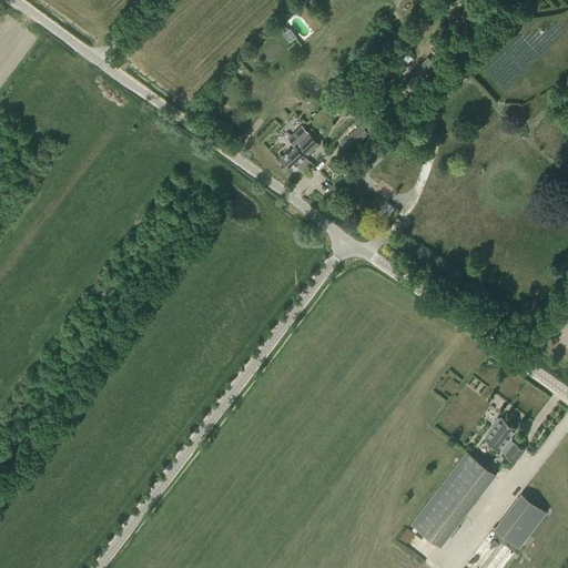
[(456,19),(465,28),(476,17),(466,7),(456,19)]
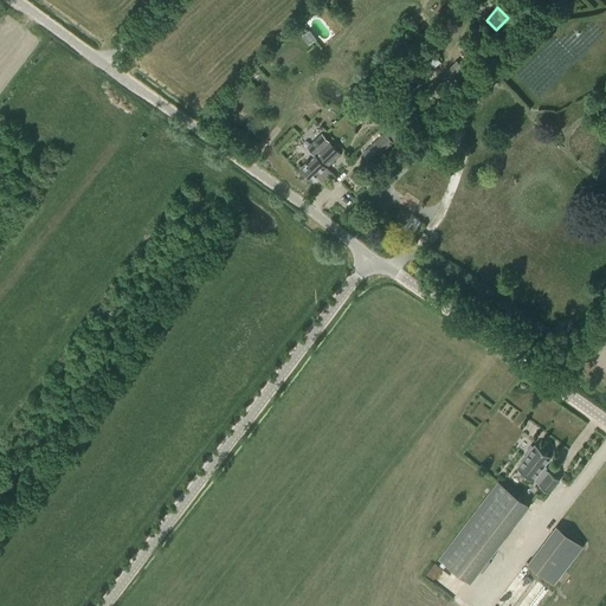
[(471,50),(461,60),(469,69),(479,58),(471,50)]
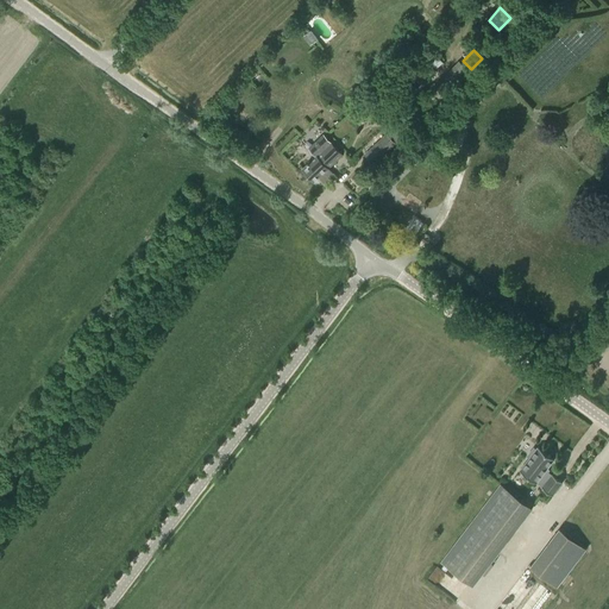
[(457,69),(443,82),(450,89),(464,76),(457,69)]
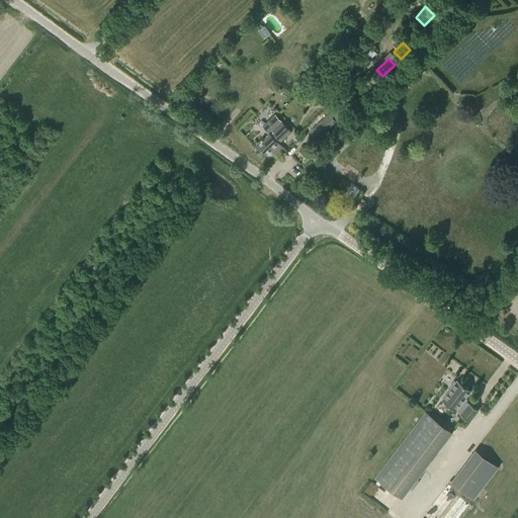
[(373,85),(380,78),(373,72),(367,79),(373,85)]
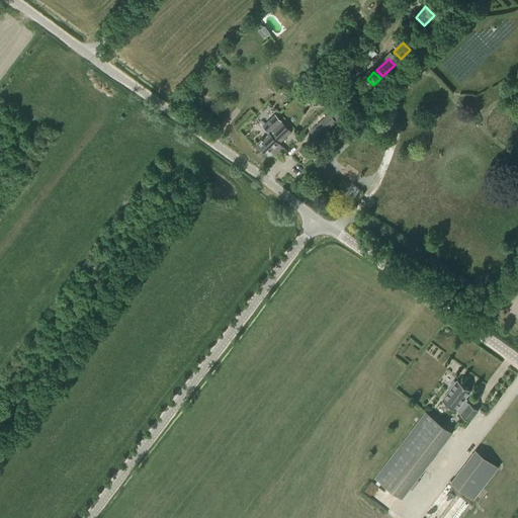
[(319,139),(350,108),(345,102),(331,115),(329,114),(312,132),(319,139)]
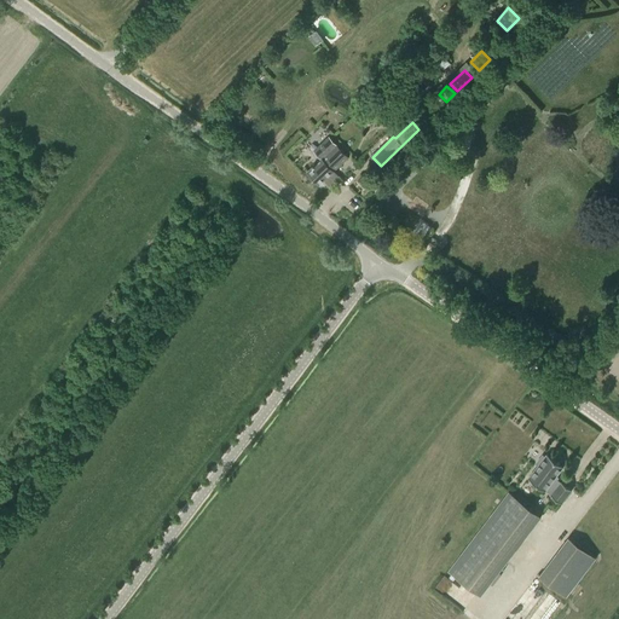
[(330,183),(339,175),(334,171),(347,157),(329,137),(314,150),(322,157),(307,171),(319,184),(327,177),(330,183)]
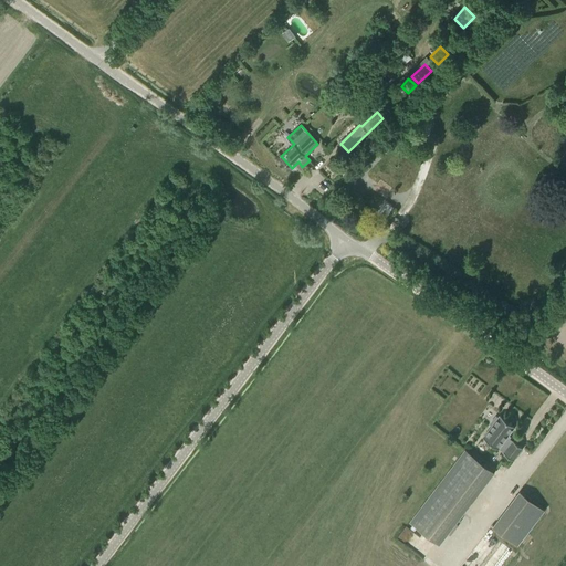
[(377,211),(386,218),(394,207),(385,200),(377,211)]
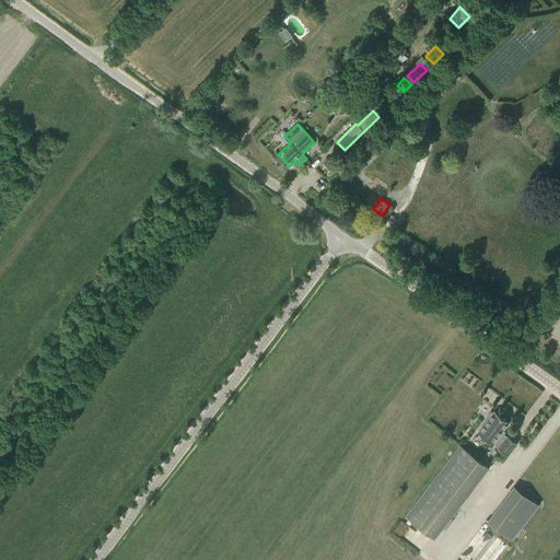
[(385,225),(397,229),(400,219),(388,214),(385,225)]
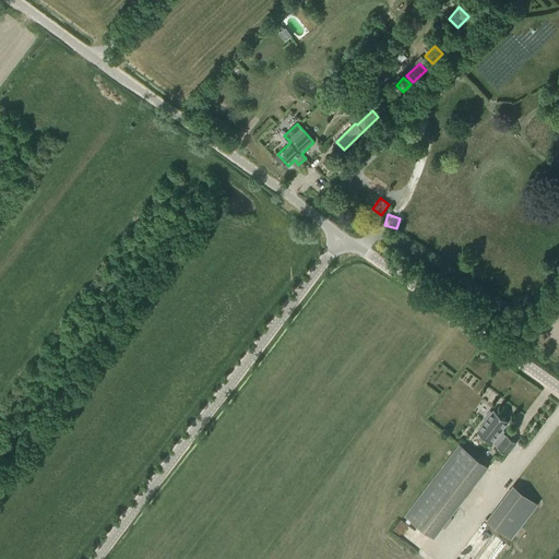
[(526,295),(514,297),(516,306),(528,304),(526,295)]
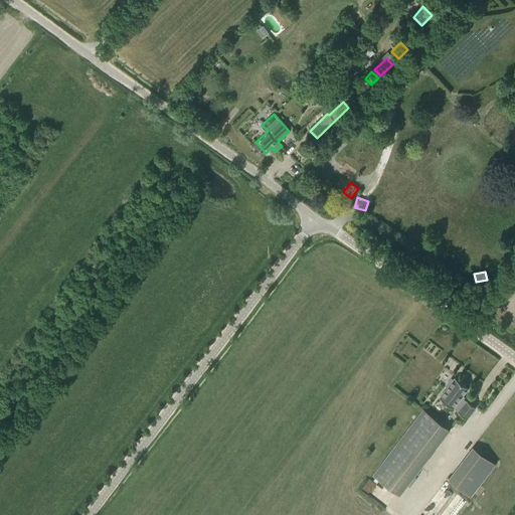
[(467,400),(465,403),(460,399),(469,387),(455,377),(453,380),(451,378),(446,385),(448,386),(440,397),(454,407),(455,405),(460,409),(459,411),(467,418),(476,407),(467,400)]
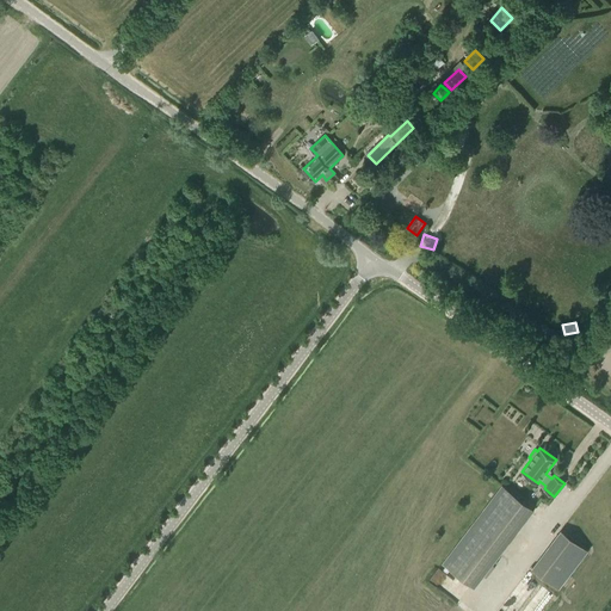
[(534,510),(503,486),(483,510),(516,532),(534,510)]
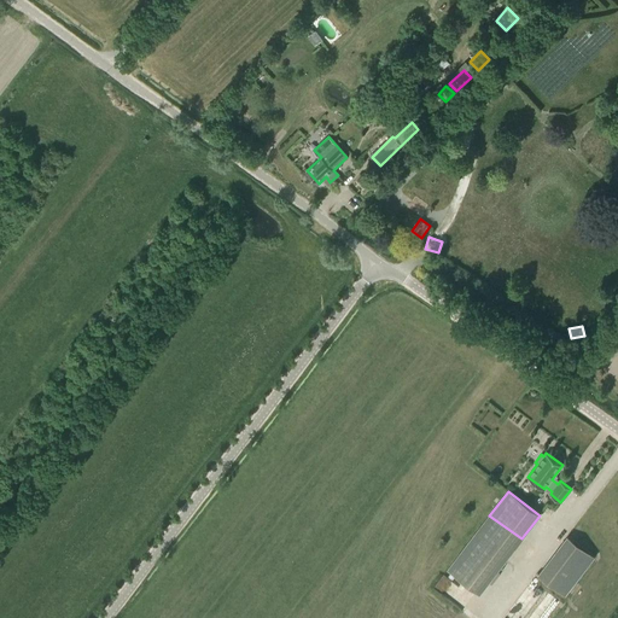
[(563,535),(532,573),(563,596),(593,558),(563,535)]
